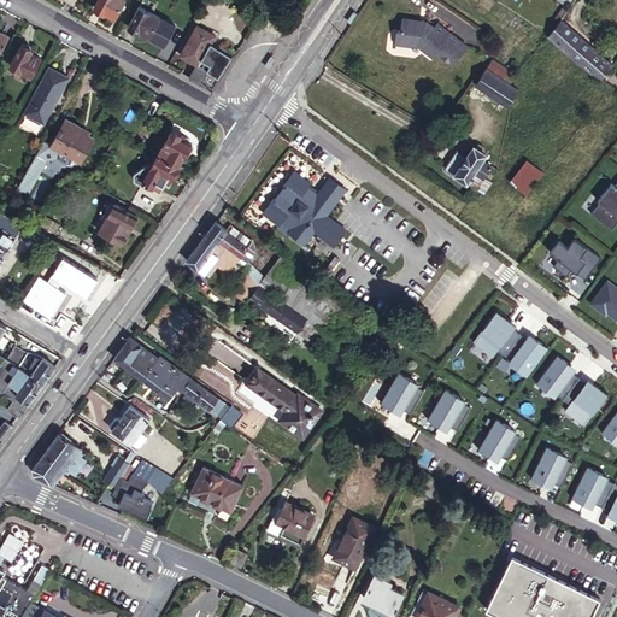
[(117,17),(127,0),(97,0),(94,6),(105,12),(106,11),(117,17)]
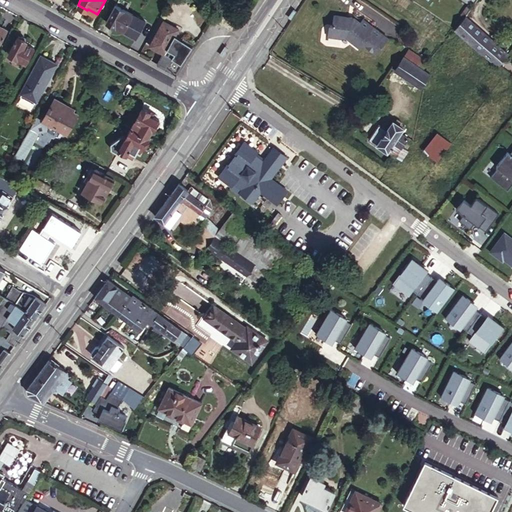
[(125,0),(118,0),(116,4),(125,9),(129,2),(125,0)]
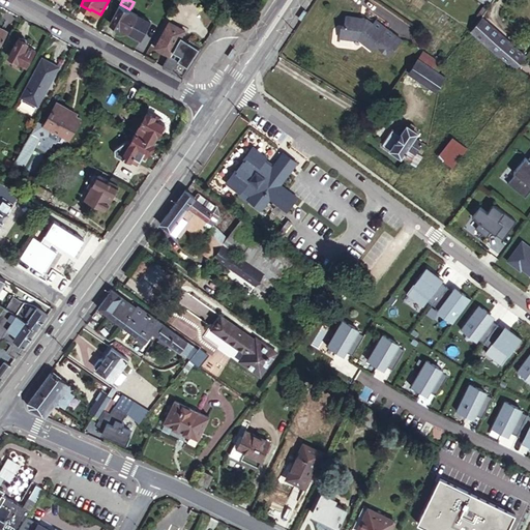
[(128,30),(138,15),(129,9),(120,4),(111,22),(120,27),(121,26),(128,30)]
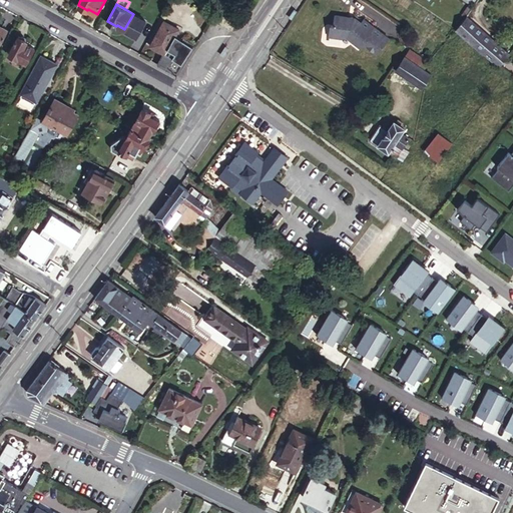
[(463,13),(466,15),(471,9),(467,6),(463,13)]
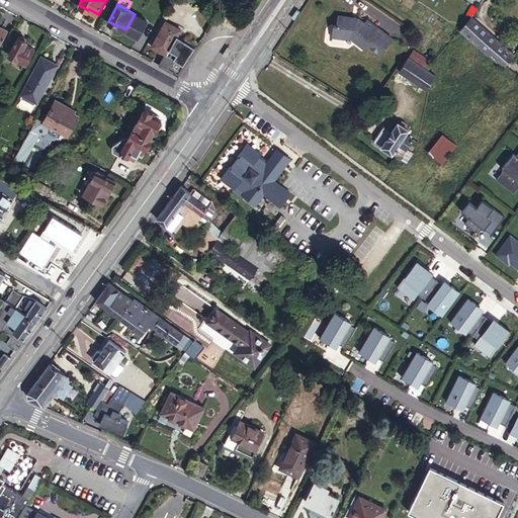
[(367,45),(379,55),(392,39),(366,19),(365,22),(358,17),(338,13),(337,23),(334,23),(332,34),(344,36),(346,35),(349,36),(363,49),(367,45)]
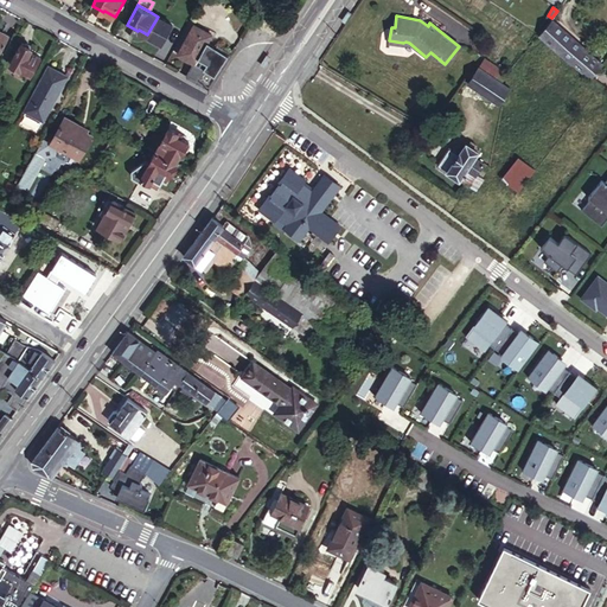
[(594,76),(606,61),(550,21),(538,38),(594,76)]
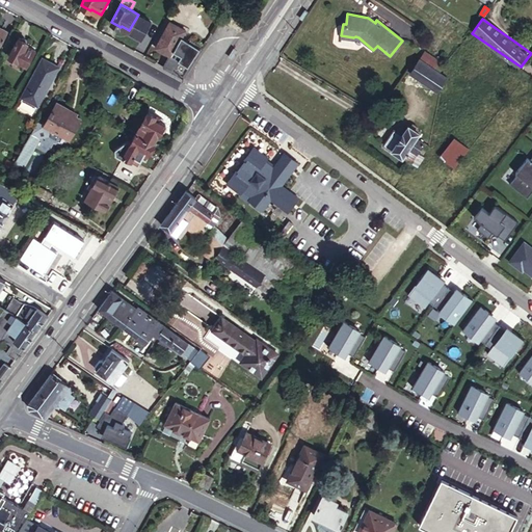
[(174,51),(186,30),(170,22),(156,47),(170,55),(164,67),(177,74),(186,70),(202,47),(190,41),(182,55),(174,51)]
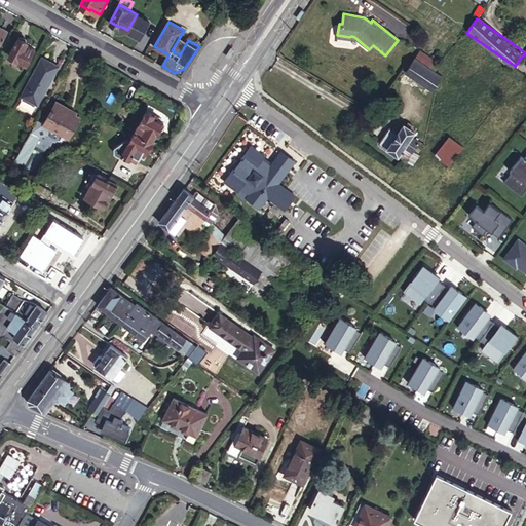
[(26,42),(16,37),(6,57),(24,66),(33,50),(25,45),(26,42)]
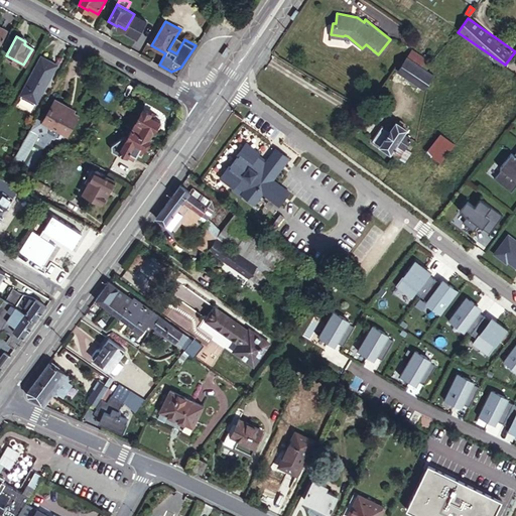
[(433,76),(430,73),(425,70),(430,62),(411,50),(397,71),(424,90),(433,76)]
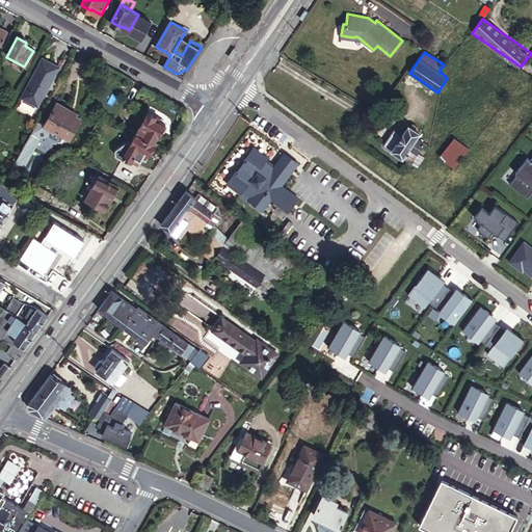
[(41,62),(19,101),(34,109),(55,71),(41,62)]
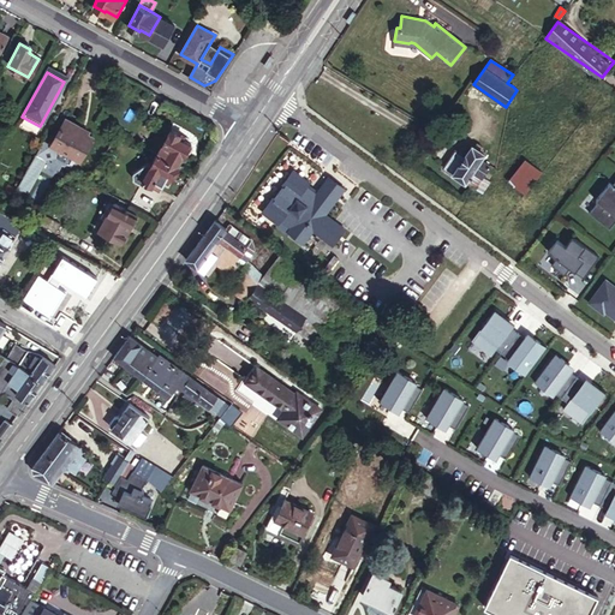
[(88,135),(64,121),(48,149),(79,166),(93,142),(87,138),(88,135)]
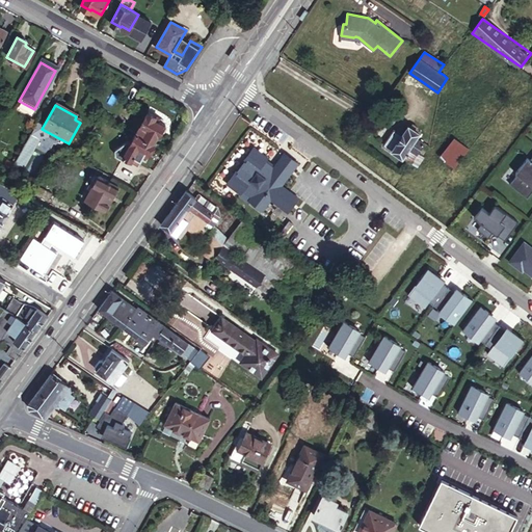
[(148,113),(136,134),(154,143),(157,137),(159,137),(164,128),(157,123),(158,120),(148,113)]
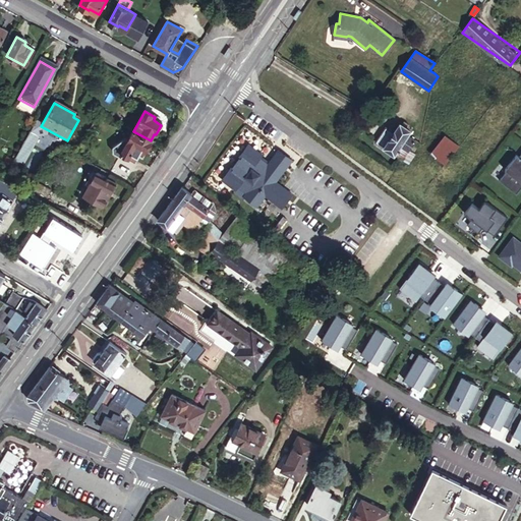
[(400,123),(399,122),(392,131),(384,127),(373,141),(402,160),(415,139),(408,134),(411,129),(406,127),(408,124),(402,120),(400,123)]
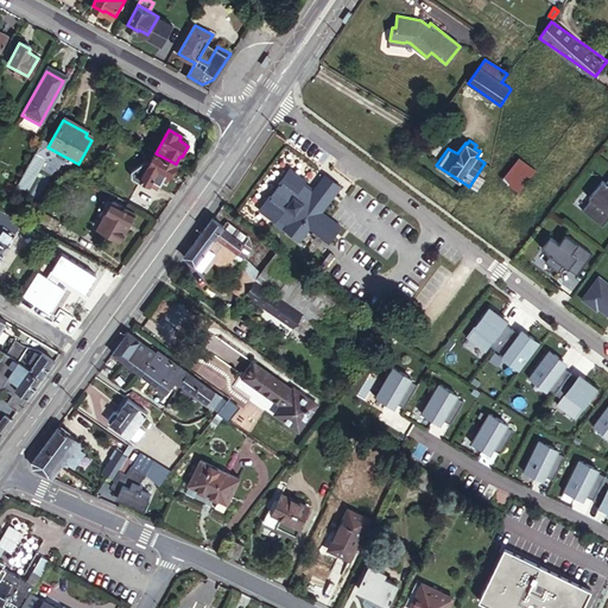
[(36,152),(11,196),(20,202),(44,158),(36,152)]
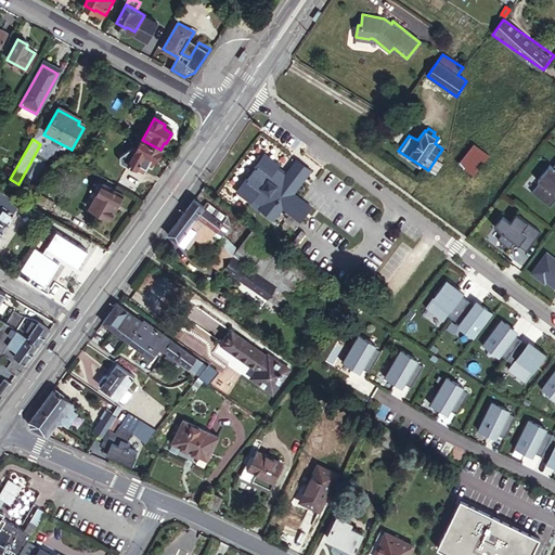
[(160,150),(142,140),(128,165),(137,170),(139,167),(145,170),(150,164),(152,166),(160,150)]
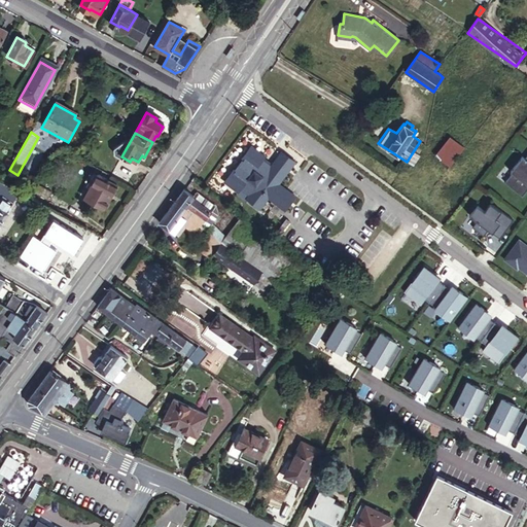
[(434,154),(450,168),(465,148),(450,136),(446,141),(444,143),(434,154)]
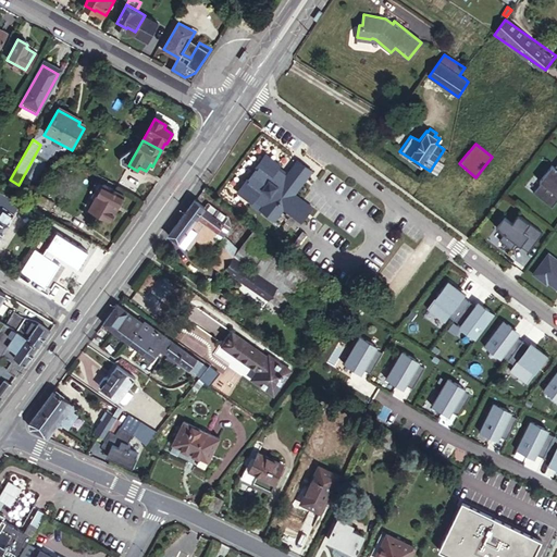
[(277,170),(280,168),(281,165),(267,155),(255,169),(256,170),(249,178),(248,177),(237,192),(251,203),(255,199),(263,206),(260,210),(275,221),(284,209),(301,223),(313,208),(295,195),(312,172),(298,160),(288,173),(286,176),(277,170)]
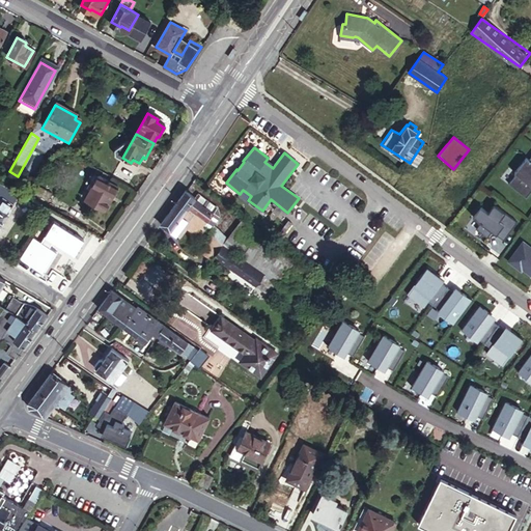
[(530,156),(530,158),(528,156),(516,171),(519,172),(510,183),(527,195),(530,190),(530,156)]
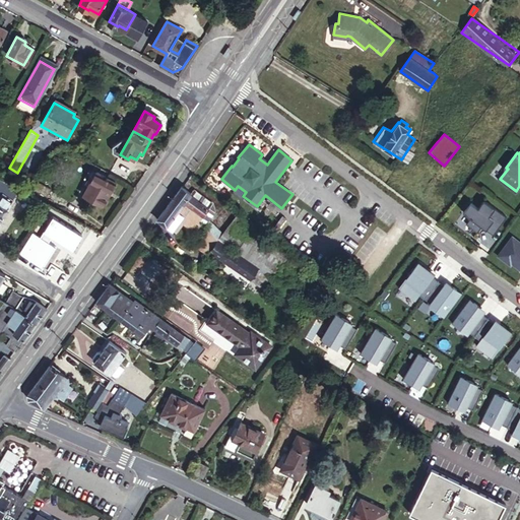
[(102,206),(115,184),(95,173),(82,196),(102,206)]
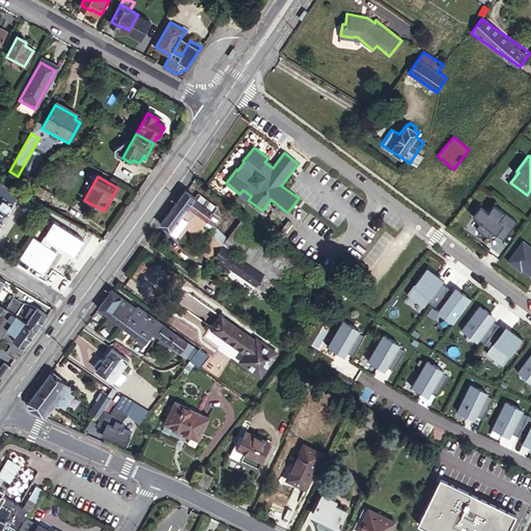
[(16,191),(0,180),(0,194),(9,200),(16,191)]
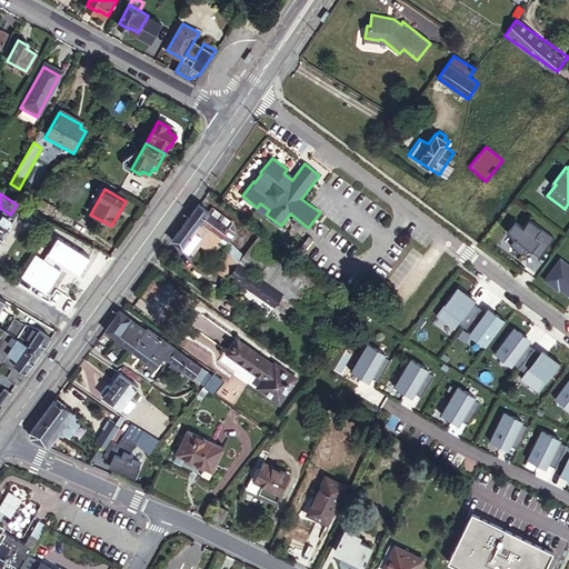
[(32,212),(48,221),(55,208),(40,199),(32,212)]
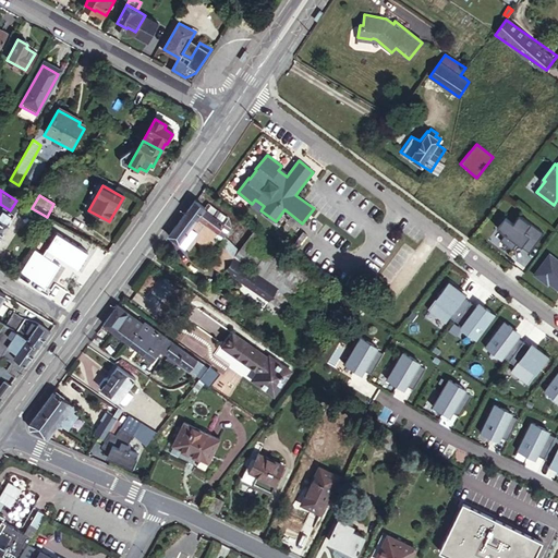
[(228,218),(198,196),(195,201),(205,207),(204,209),(226,226),(222,230),(220,228),(216,233),(222,238),(229,230),(228,218)]
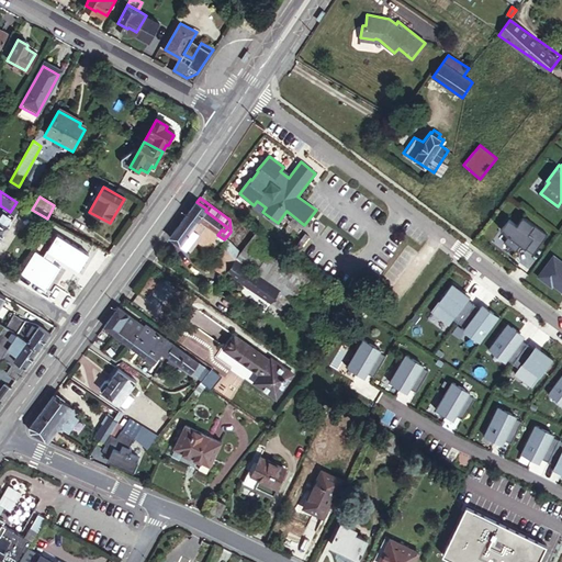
[(206,209),(197,202),(195,201),(187,213),(217,235),(222,229),(224,232),(227,227),(205,211),(206,209)]
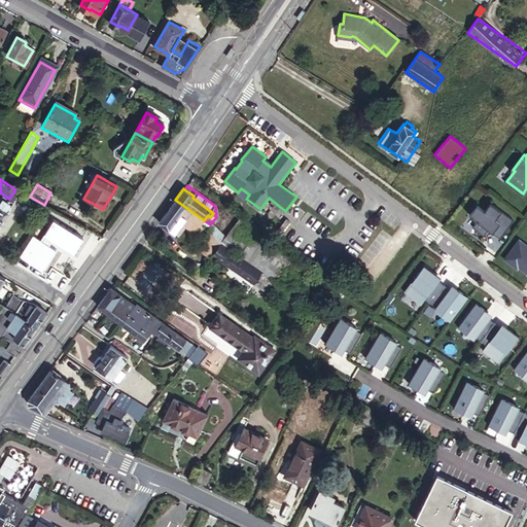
[(0,224),(13,203),(3,197),(1,198),(0,197),(0,224)]
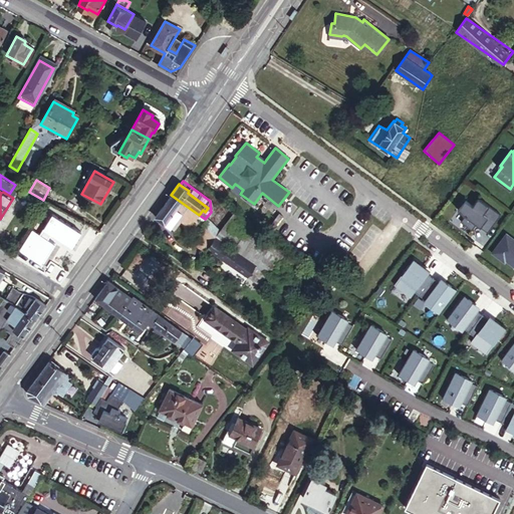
[(194,227),(199,221),(197,219),(199,215),(171,195),(155,216),(155,217),(170,228),(177,218),(180,221),(185,224),(187,221),(194,227)]
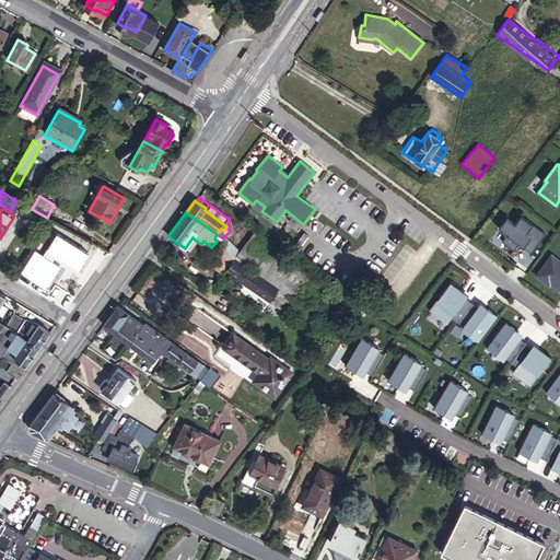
[(522,244),(524,242),(526,244),(525,246),(532,251),(546,232),(527,218),(522,225),(515,221),(508,233),(513,237),(509,244),(517,251),(522,244)]
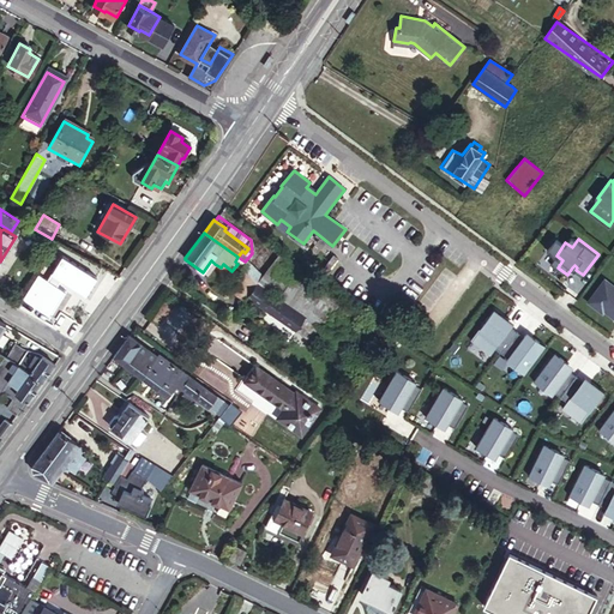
[(64,269),(74,251),(60,244),(50,260),(48,259),(25,298),(50,314),(55,309),(66,290),(48,280),(56,265),(64,269)]
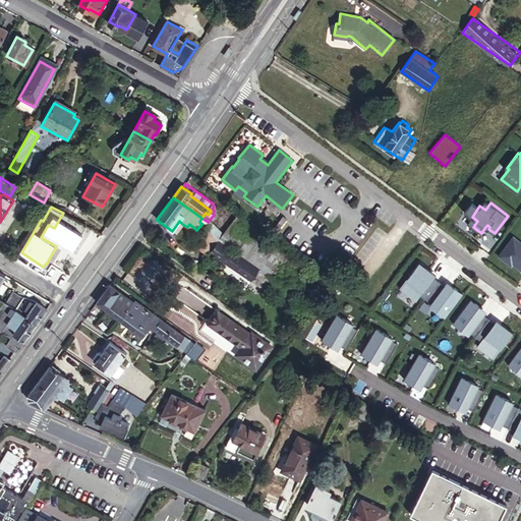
[(236,252),(253,227),(252,226),(244,237),(232,228),(240,217),(236,214),(223,233),(218,239),(236,252)]
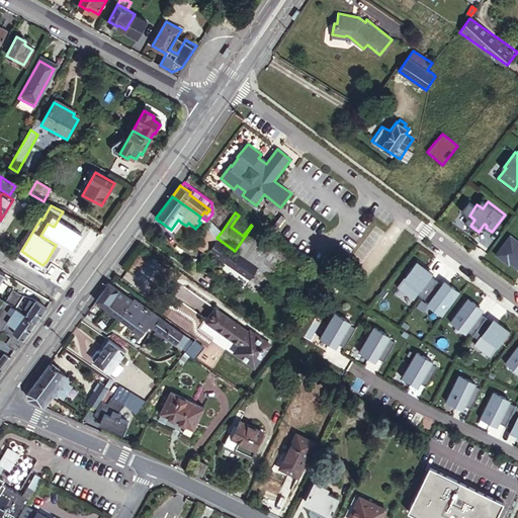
[(243,236),(251,225),(239,216),(231,227),(243,236)]
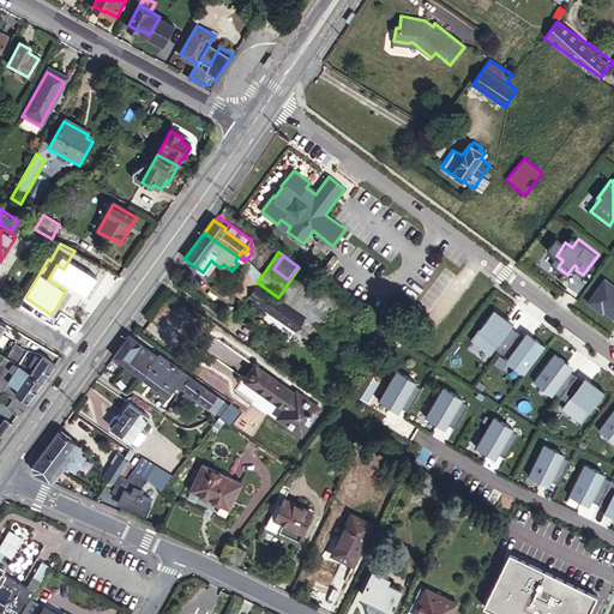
[(263,275),(245,262),(238,257),(235,262),(238,264),(246,271),(257,282),(263,275)]
